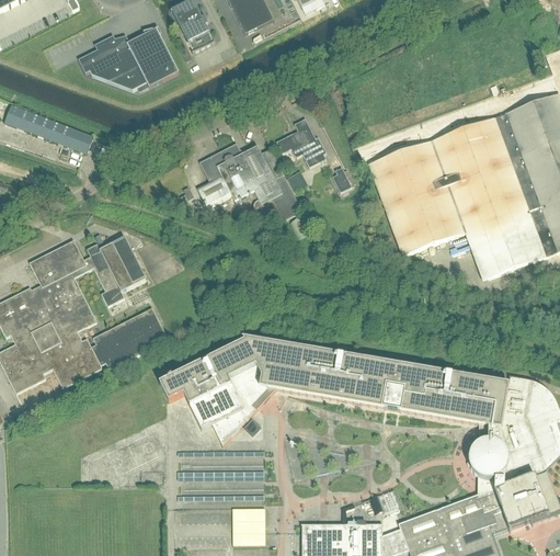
[(0,9),(19,0),(0,0),(0,9)]
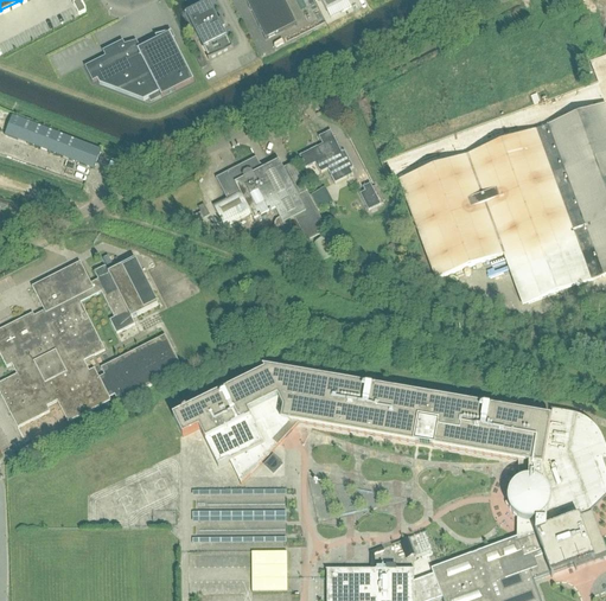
[(72,0),(77,11),(85,7),(82,0),(72,0)]
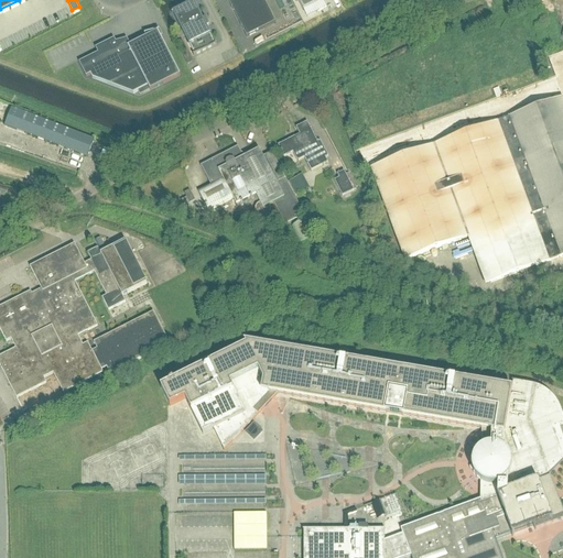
[(208,21),(204,13),(202,14),(194,0),(190,0),(171,9),(171,10),(172,9),(193,51),(192,51),(193,52),(216,40),(215,40),(214,40),(205,22),(208,21)]
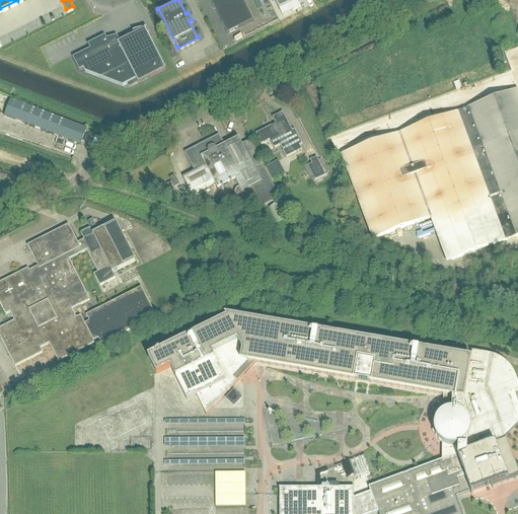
[(210,0),(225,30),(252,17),(243,0),(210,0)]
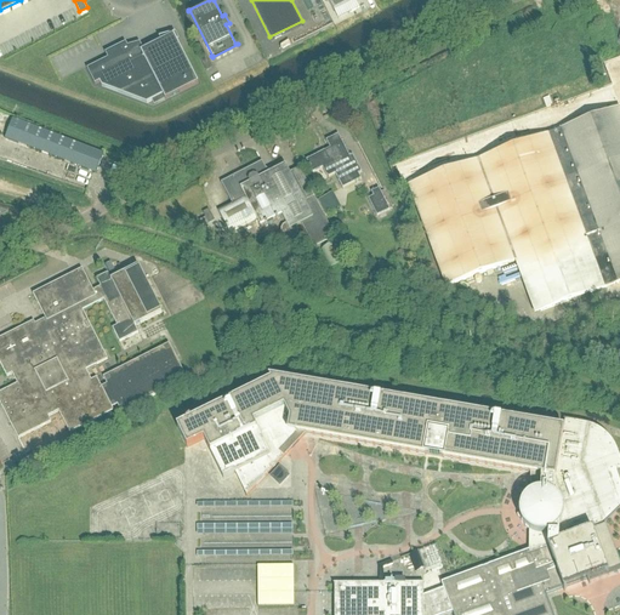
[(125,38),(104,49),(107,55),(86,64),(94,80),(96,79),(101,81),(146,98),(161,91),(164,96),(197,79),(172,30),(140,47),(137,41),(129,46),(125,38)]
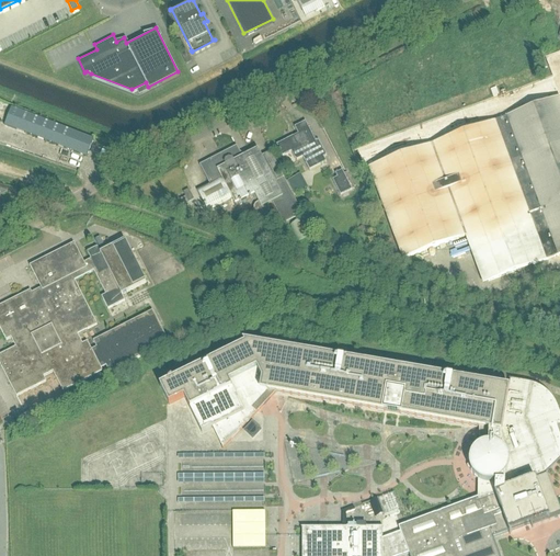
[(539,66),(547,64),(543,53),(536,55),(539,66)]
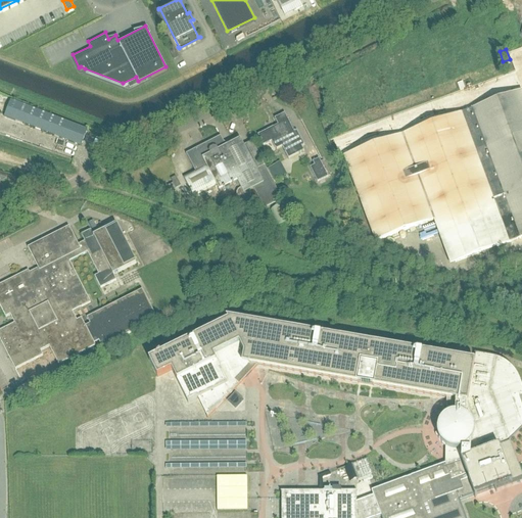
[(521,89),(521,87),(343,152),(374,238),(438,215),(454,259),(521,233),(521,89)]
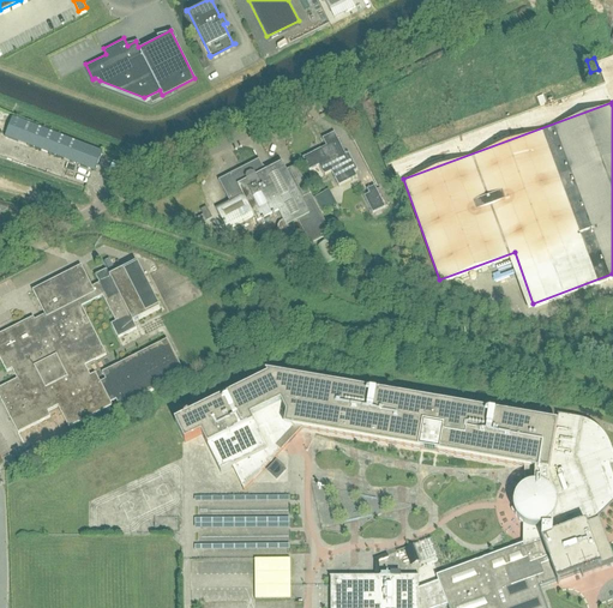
[(5,134),(49,150),(95,167),(102,149),(34,122),(12,114),(7,125),(5,134)]
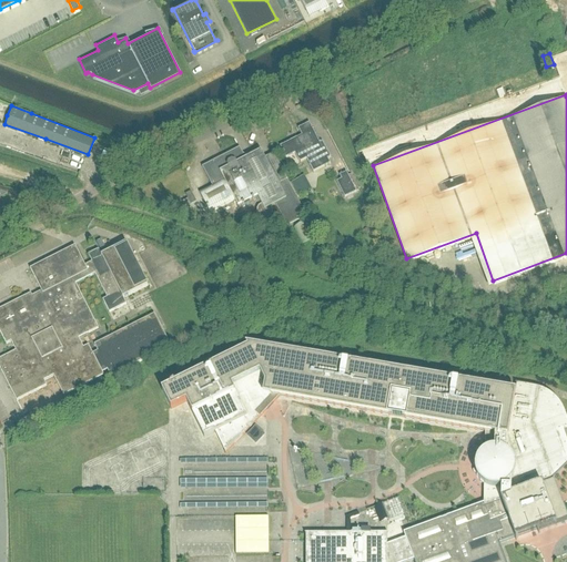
[(322,138),(319,139),(312,126),(310,128),(305,119),(296,123),(301,130),(302,133),(297,135),(296,134),(280,143),(285,154),(294,150),(299,157),(301,156),(305,153),(313,169),(330,160),(326,154),(330,152),(322,138)]
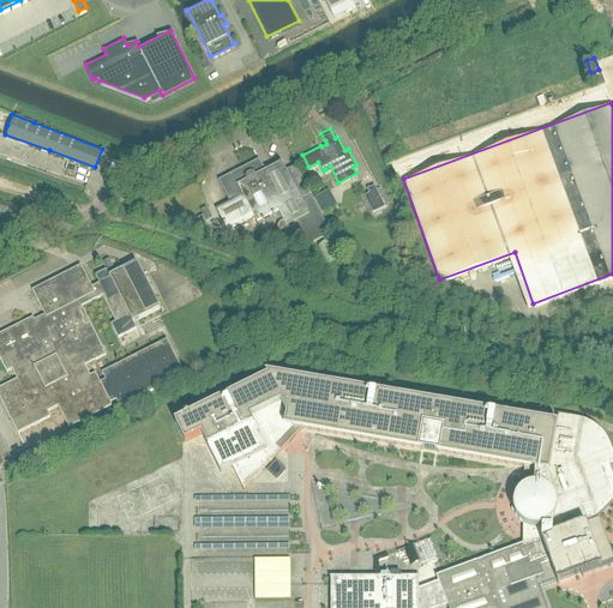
[(218,176),(228,196),(214,203),(226,227),(253,212),(257,220),(278,209),(282,216),(281,217),(280,217),(278,218),(278,220),(277,221),(277,222),(277,223),(277,224),(277,226),(277,227),(277,228),(278,229),(280,229),(280,230),(281,232),(282,232),(283,232),(284,232),(286,232),(287,232),(288,232),(289,230),(290,230),(292,229),(292,228),(293,227),(293,226),(294,224),(293,223),(293,222),(293,221),(292,220),(292,218),(296,216),(308,240),(313,238),(330,228),(310,190),(300,194),(281,160),(264,168),(258,156),(218,176)]
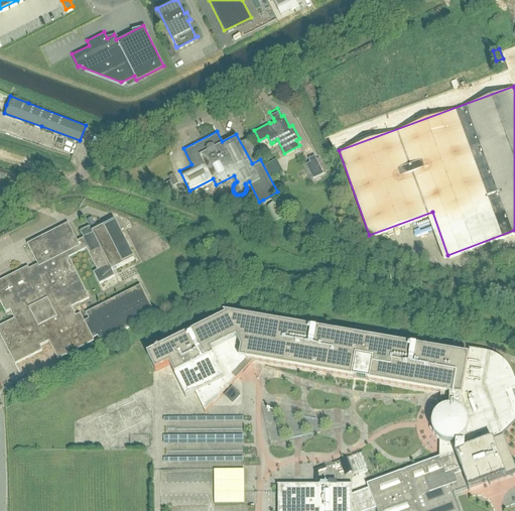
[(309,158),(305,160),(312,175),(324,169),(313,151),(307,155),(309,158)]
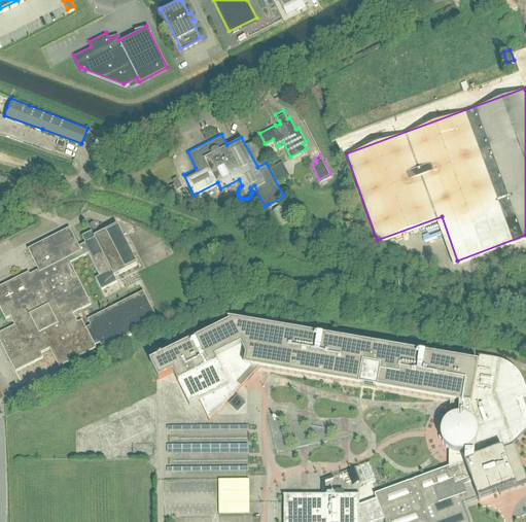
[(166,179),(171,188),(181,183),(176,173),(166,179)]
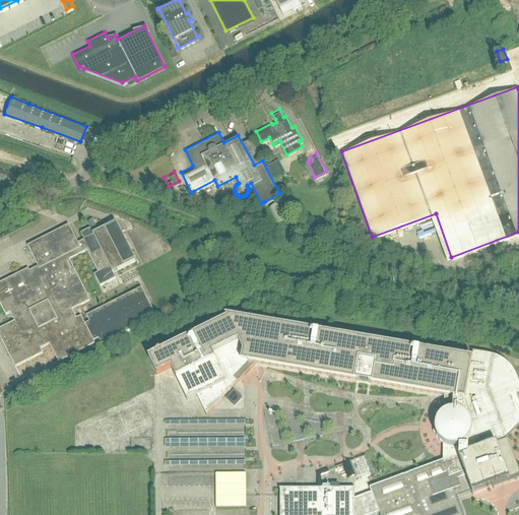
[(288,212),(280,197),(268,204),(276,219),(288,212)]
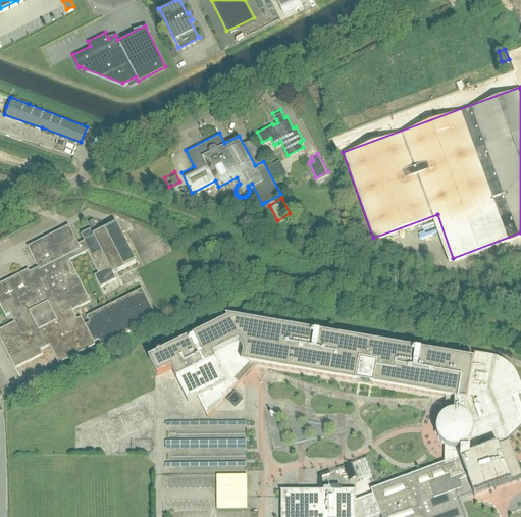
[(86,249),(97,270),(94,272),(100,283),(115,275),(113,270),(136,259),(115,220),(99,228),(93,231),(90,225),(81,230),(85,240),(79,243),(68,222),(27,244),(38,266),(30,270),(28,266),(0,279),(0,303),(5,313),(9,311),(13,319),(0,326),(0,337),(14,365),(43,351),(40,347),(48,343),(57,360),(95,342),(93,339),(98,337),(101,343),(156,314),(141,286),(86,313),(89,319),(85,322),(81,313),(75,316),(71,307),(90,298),(68,257),(86,249)]
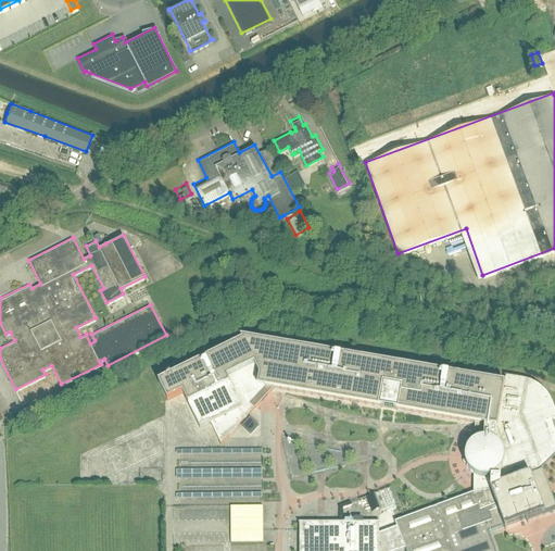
[(472,472),(472,489),(394,518),(394,520),(396,523),(378,530),(378,518),(299,520),(299,527),(298,550),(389,550),(404,546),(406,550),(495,550),(488,528),(503,523),(504,526),(506,522),(525,515),(527,520),(527,514),(540,510),(544,511),(543,509),(553,505),(554,506),(554,503),(542,467),(541,467),(539,466),(554,450),(554,426),(553,421),(554,418),(554,408),(552,399),(551,397),(550,395),(549,392),(546,390),(545,388),(543,386),(542,385),(540,383),(538,382),(535,380),(533,378),(531,377),(529,377),(526,376),(524,375),(521,375),(520,375),(503,372),(503,373),(504,373),(503,379),(239,335),(240,336),(241,337),(158,379),(166,398),(181,390),(199,425),(210,421),(219,440),(219,441),(273,385),(474,420),(474,438),(471,439),(470,440),(469,441),(468,443),(467,445),(466,446),(465,448),(465,450),(464,451),(464,453),(464,455),(464,456),(464,459),(465,461),(465,462),(466,464),(467,466),(468,467),(469,468),(470,470),(472,472)]
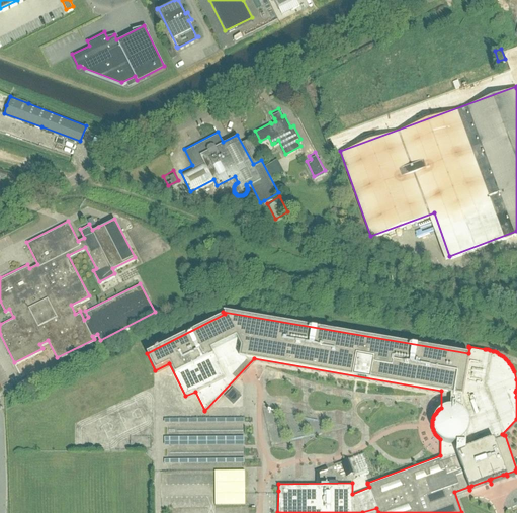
[(241,412),(165,412),(164,454),(242,455),(241,412)]
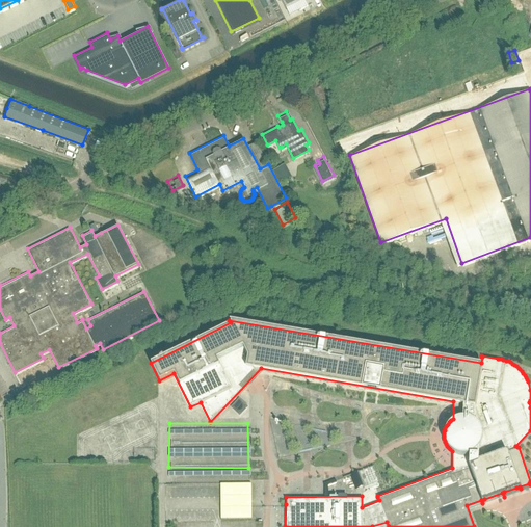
[(364,476),(367,485),(379,481),(376,472),(364,476)]
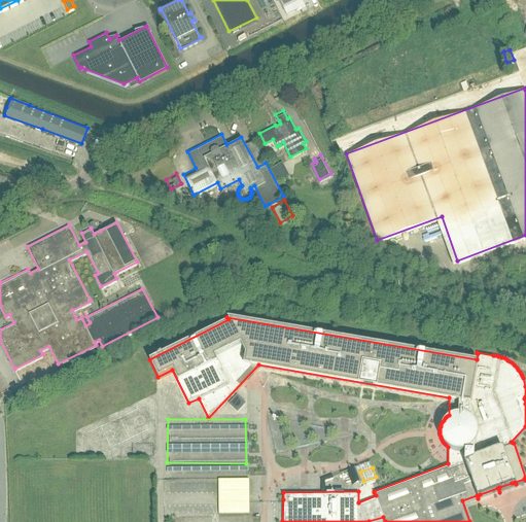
[(248,511),(248,500),(248,476),(218,477),(218,511),(248,511)]
